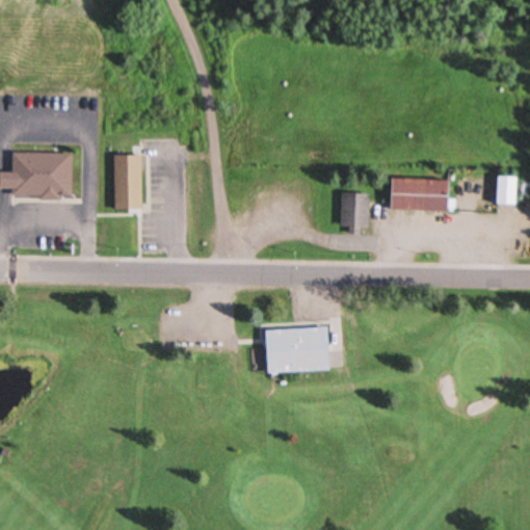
[(11,199),(72,200),(72,154),(11,153),(11,174),(0,173),(0,189),(12,189),(11,199)]
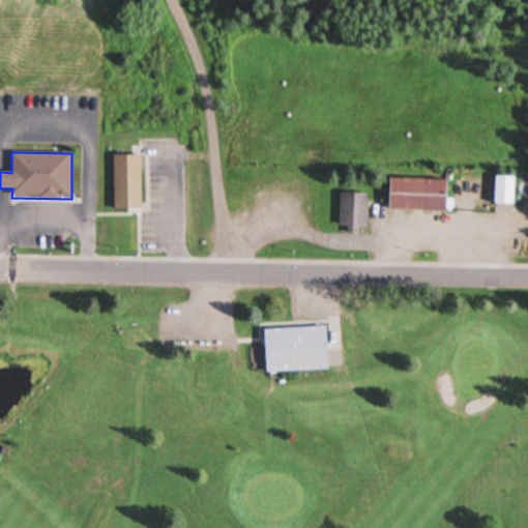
[(142,153),(114,153),(114,208),(142,208),(142,153)]
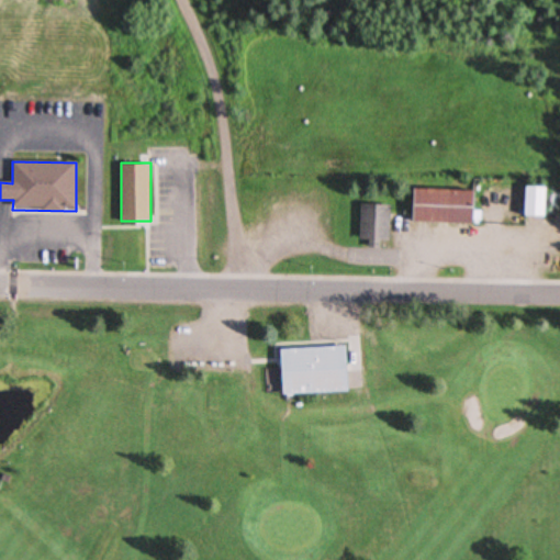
[(546,216),(546,186),(524,186),(524,216),(546,216)]
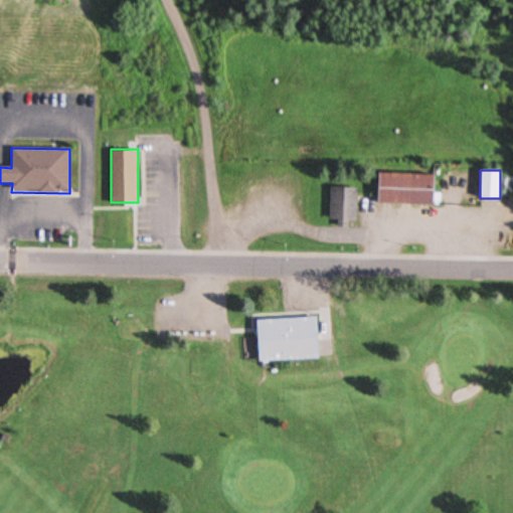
[(376,203),(436,204),(436,173),(376,173),(376,203)]
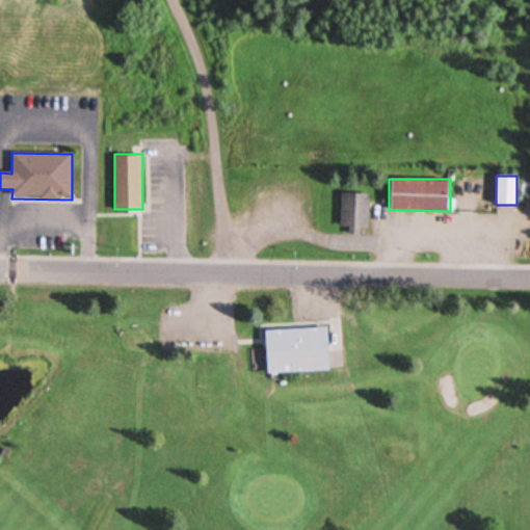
[(370,193),(340,193),(340,228),(370,228),(370,193)]
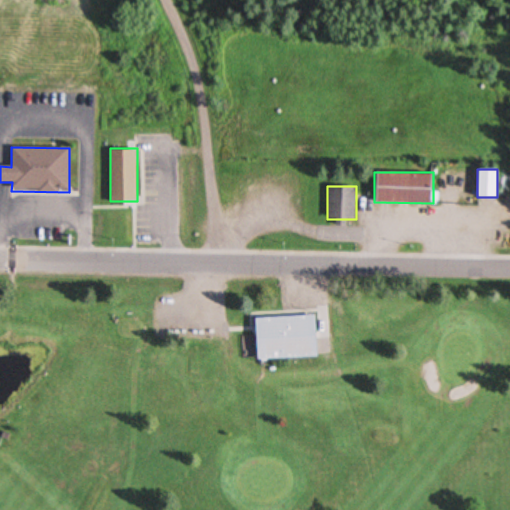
[(314,313),(255,316),(257,358),(317,355),(314,313)]
